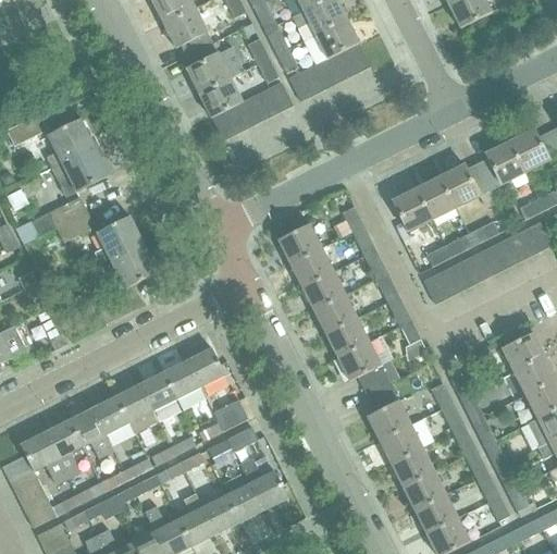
[(152,0),(164,24),(196,9),(192,0),(152,0)]
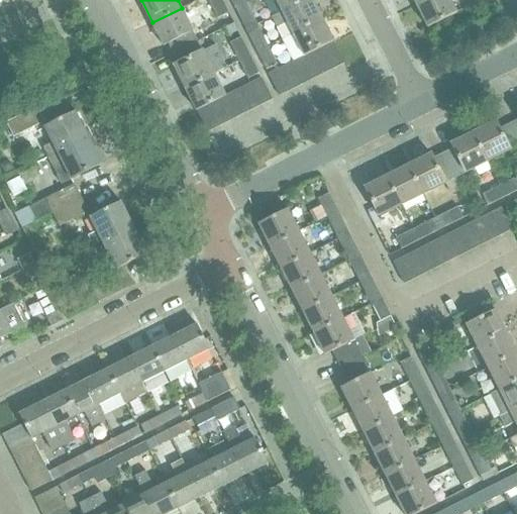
[(210,0),(218,15),(228,10),(223,0),(210,0)]
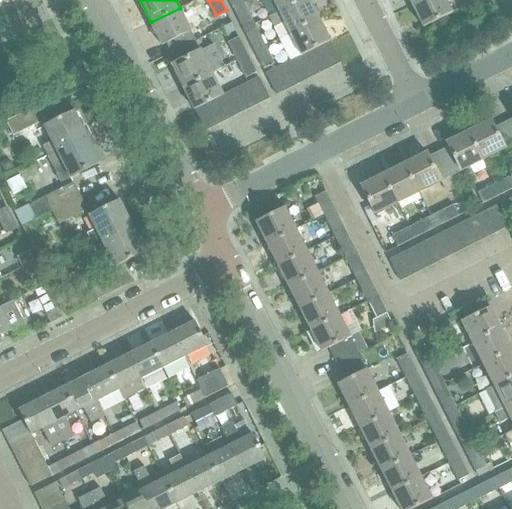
[(284,20),(290,31),(319,17),(310,0),(298,0),(279,10),(269,16),(273,25),(284,20)]
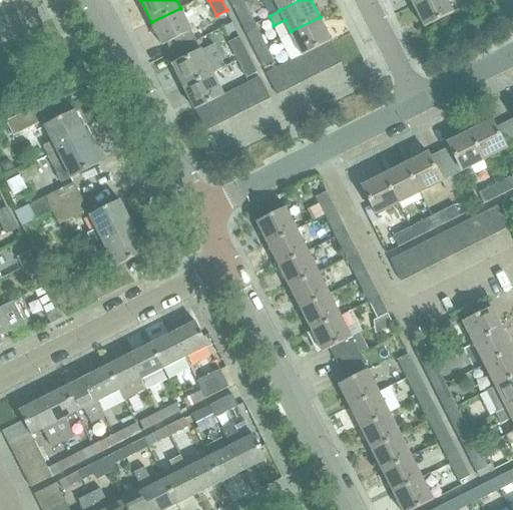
[(275,0),(280,10),(299,0),(275,0)]
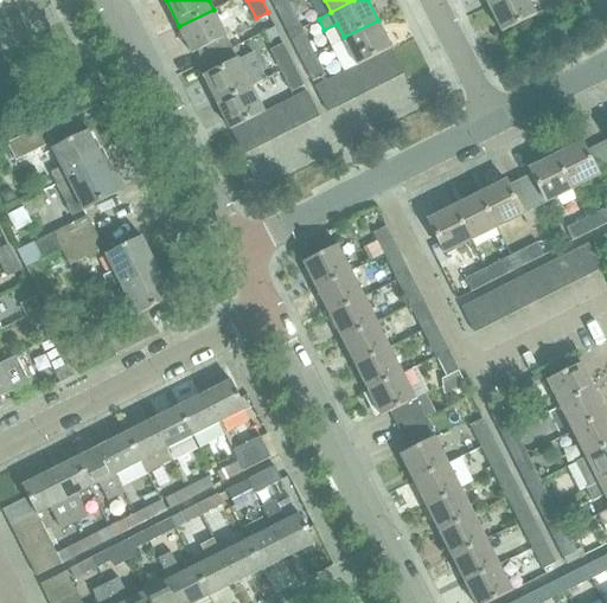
[(496,0),(489,4),(502,30),(535,13),(529,0),(496,0)]
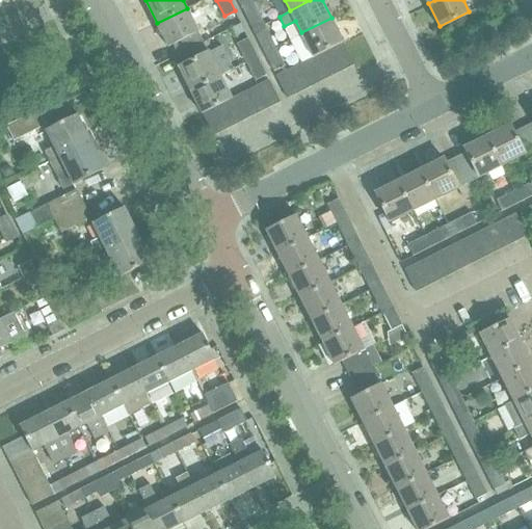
[(254,1),(242,6),(251,24),(262,18),(254,1)]
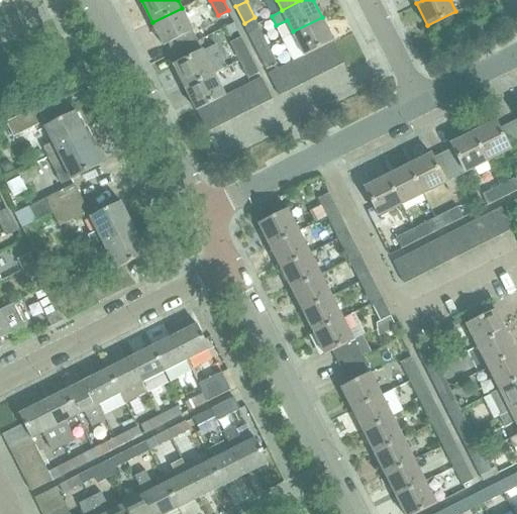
[(168,42),(173,52),(198,39),(182,8),(152,22),(164,44),(168,42)]
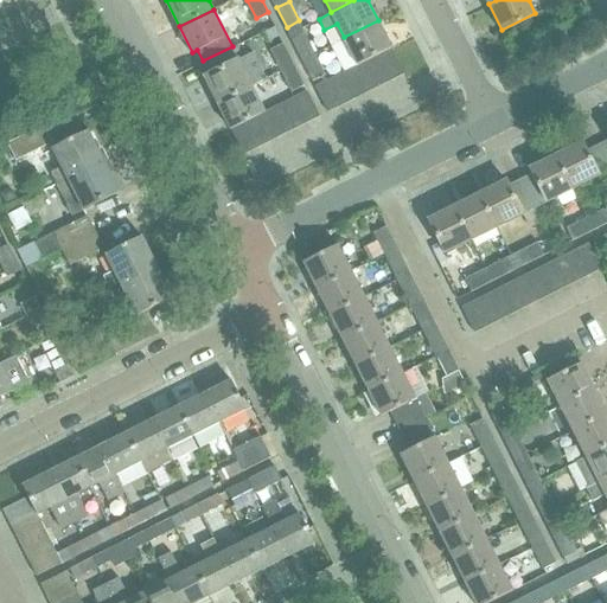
[(344,37),(357,63),(365,58),(378,52),(391,45),(378,20),(344,37)]
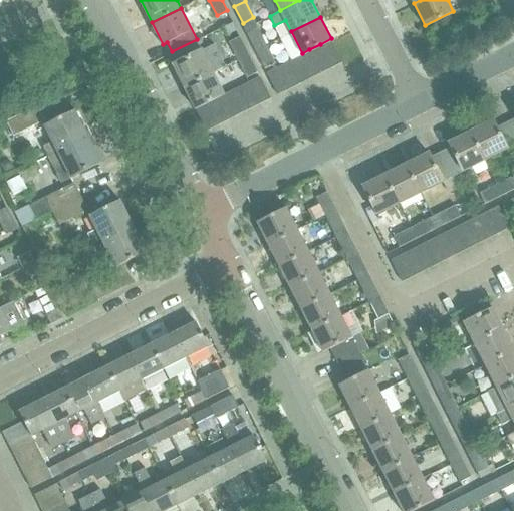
[(247,31),(256,49),(267,43),(258,25),(247,31)]
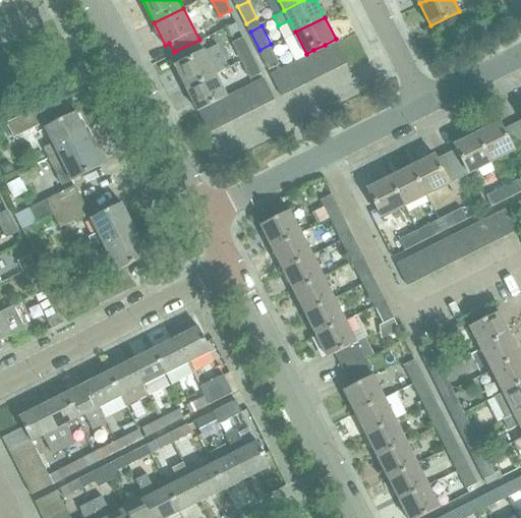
[(232,41),(241,59),(252,53),(243,35),(232,41)]
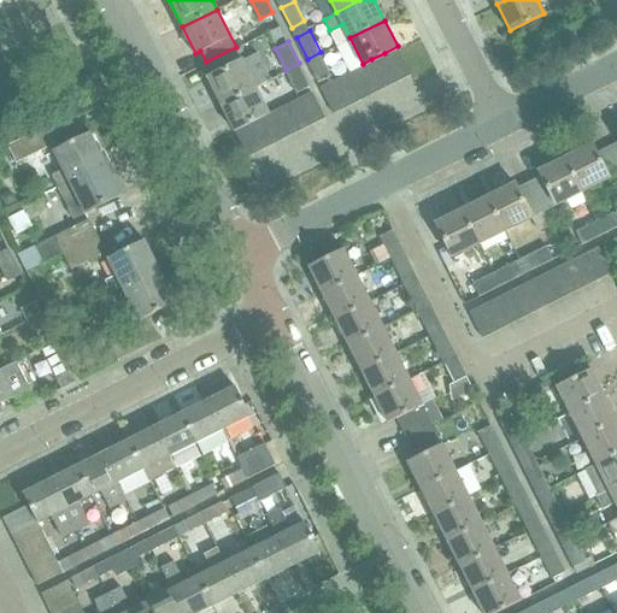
[(385,53),(398,78),(411,71),(398,46),(385,53)]
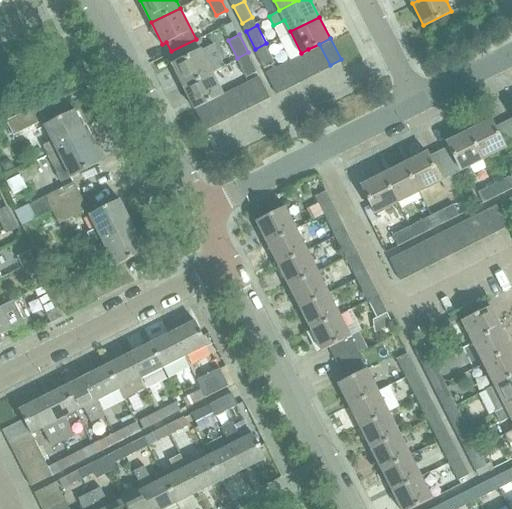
[(172,63),(183,85),(212,71),(196,39),(171,51),(176,61),(172,63)]
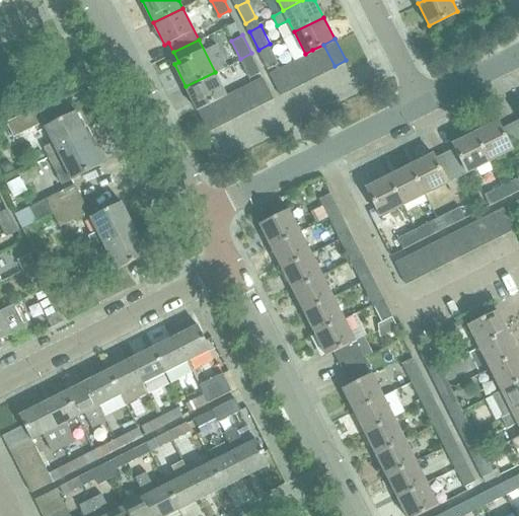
[(270,44),(258,50),(268,67),(278,61),(270,44)]
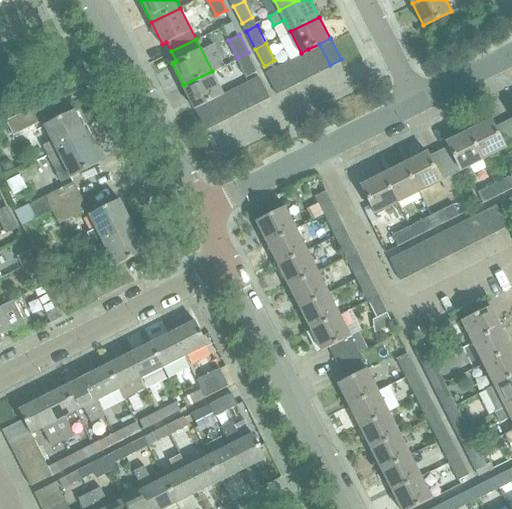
[(319,70),(330,65),(319,44),(308,49),(319,70)]
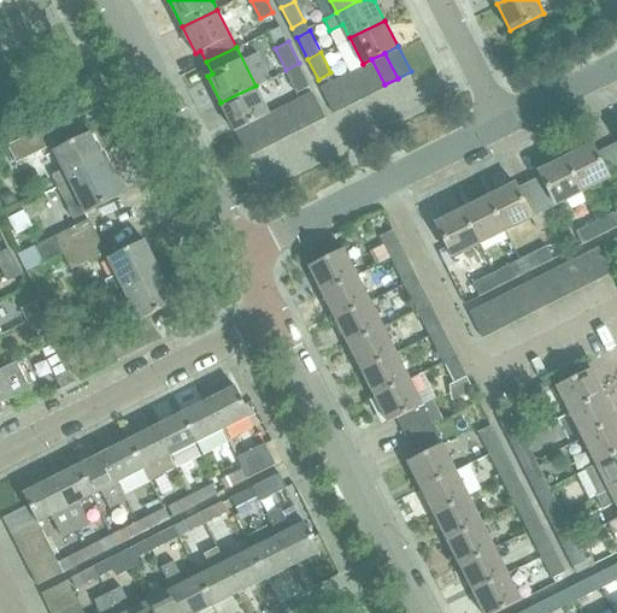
[(372,92),(385,84),(371,59),(363,64),(359,65),(372,92)]
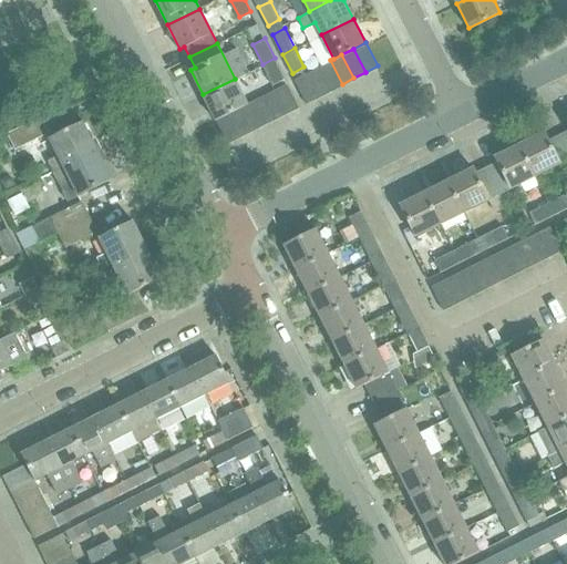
[(275,58),(263,64),(272,83),(285,77),(275,58)]
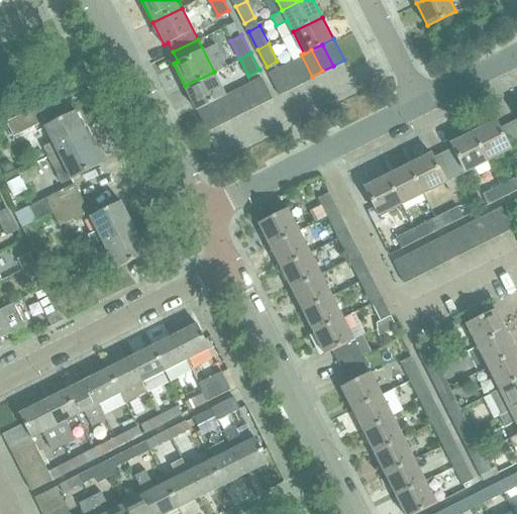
[(301,82),(312,77),(301,55),(290,61),(301,82)]
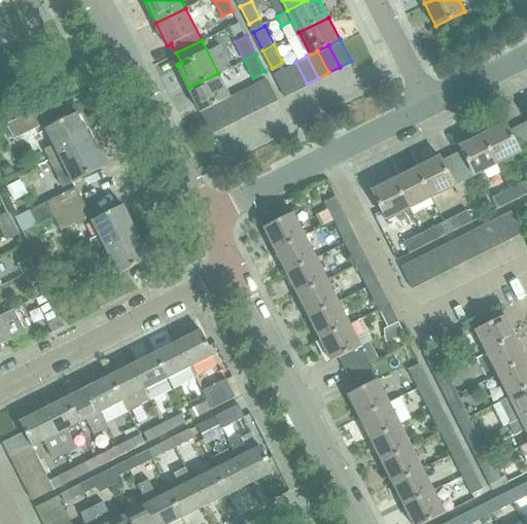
[(295,90),(307,83),(295,62),(284,67),(295,90)]
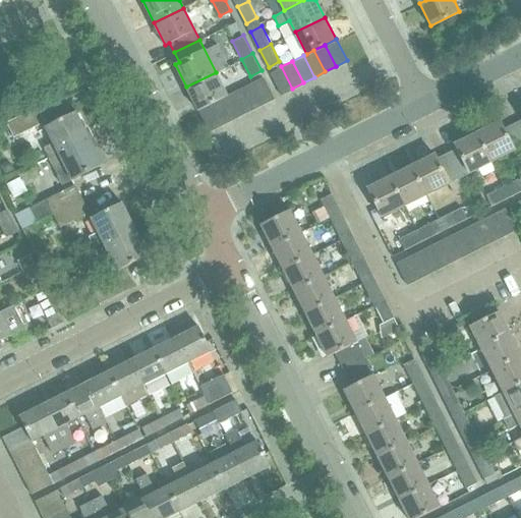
[(292,89),(281,66),(271,72),(282,94),(292,89)]
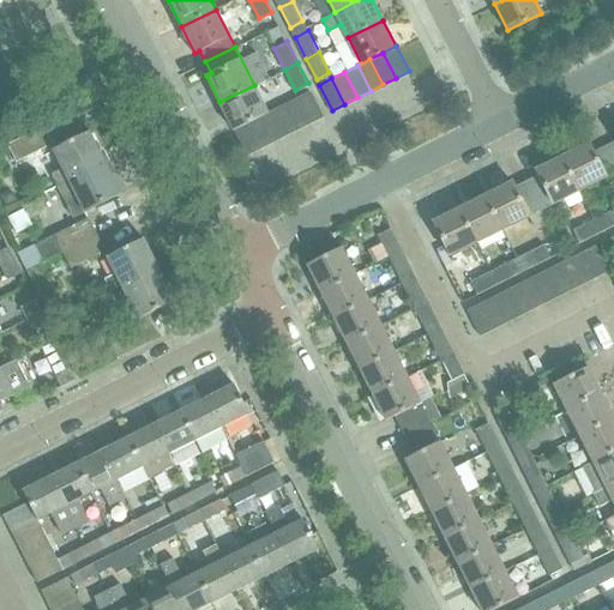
[(247,122),(260,115),(268,112),(254,85),(220,102),(234,130),(235,128),(247,122)]
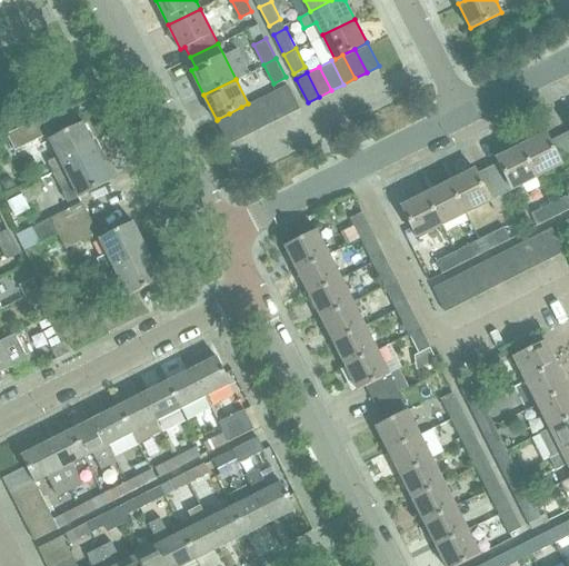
[(288,113),(300,107),(288,83),(276,89),(288,113)]
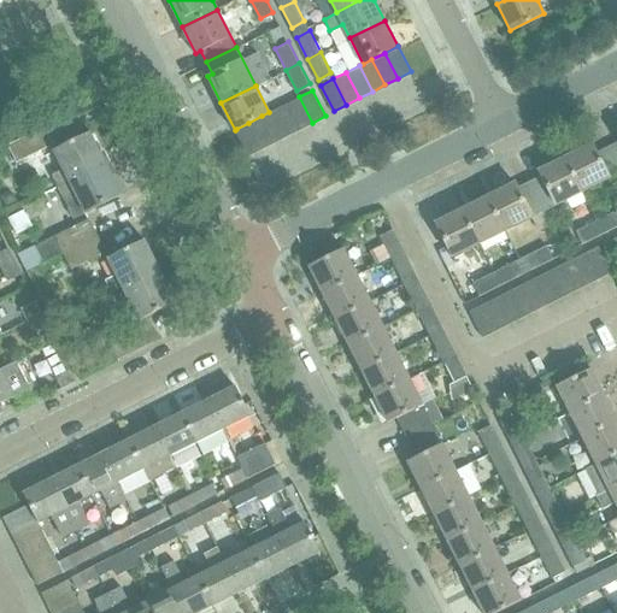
[(299,96),(287,104),(299,129),(312,123),(299,96)]
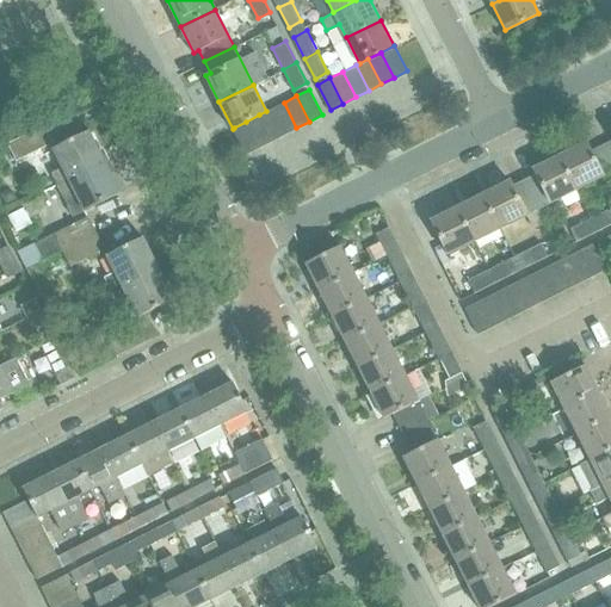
[(271,109),(284,134),(296,128),(284,103),(271,109)]
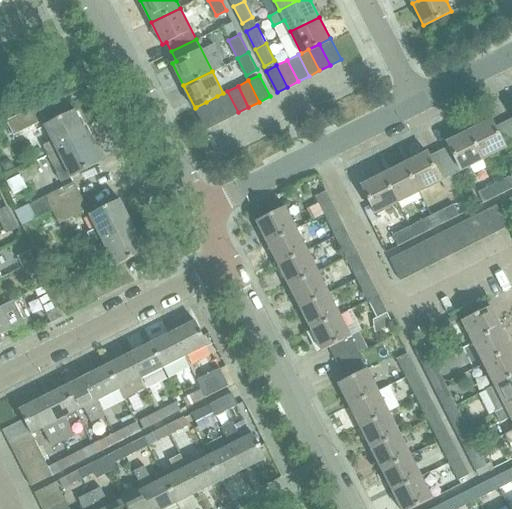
[(238,112),(227,91),(223,93),(217,96),(227,118),(238,112)]
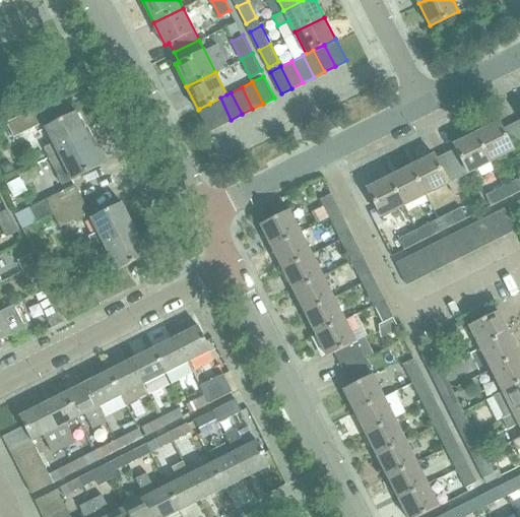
[(231,120),(220,98),(209,104),(220,125),(231,120)]
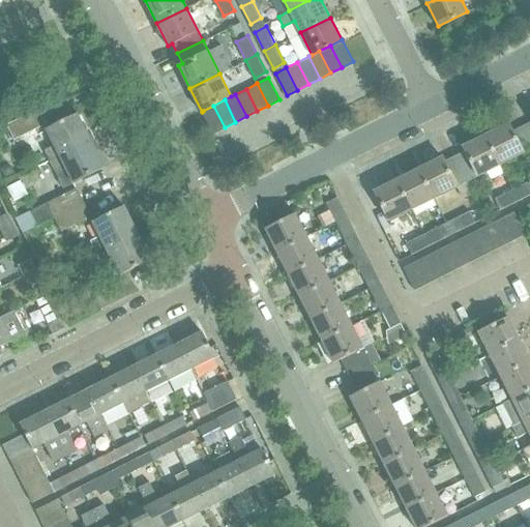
[(225,127),(213,106),(203,111),(213,133),(225,127)]
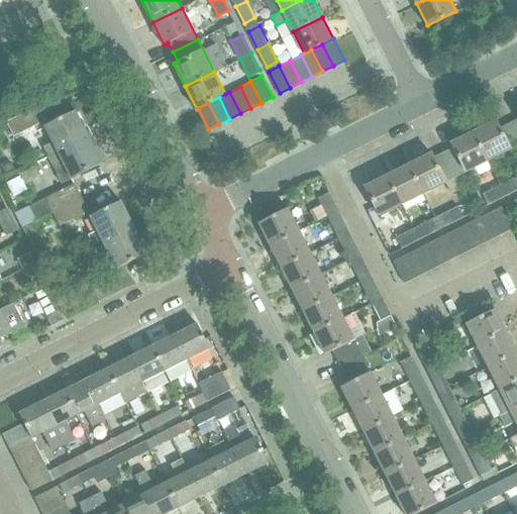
[(7,121),(15,135),(43,120),(36,106),(7,121)]
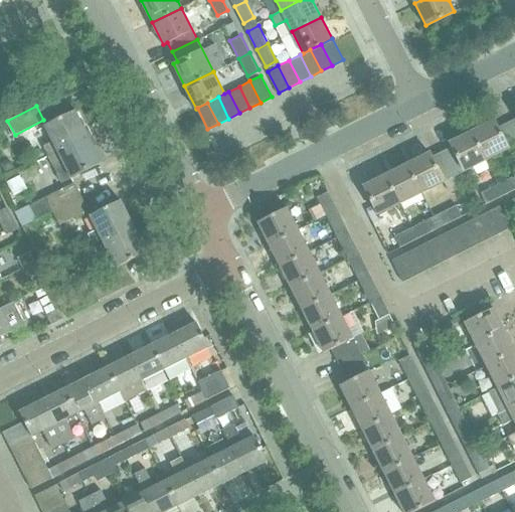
[(42,145),(48,155),(88,135),(74,109),(44,125),(51,140),(42,145)]
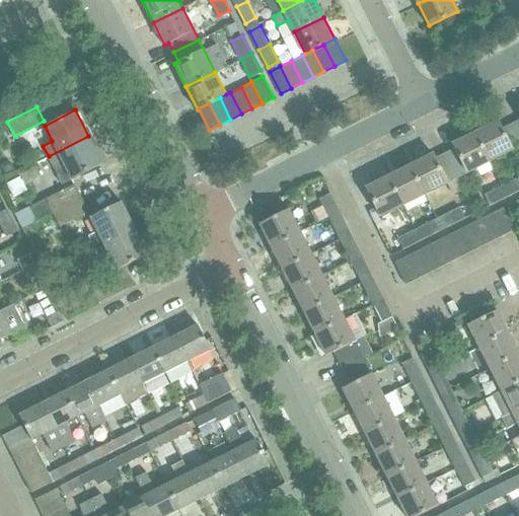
[(518,145),(518,134),(513,122),(502,127),(498,120),(475,131),(491,160),(513,149),(518,145)]
